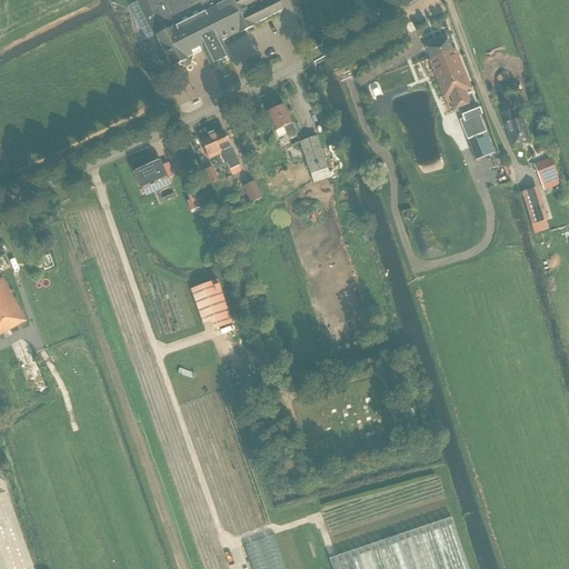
[(160,35),(156,37),(163,51),(166,57),(171,67),(187,59),(187,58),(202,50),(209,65),(228,56),(221,41),(238,32),(238,33),(255,26),(253,25),(282,11),(276,0),(138,0),(145,13),(152,10),(160,25),(171,19),(175,27),(170,29),(168,23),(157,29),(160,35)]
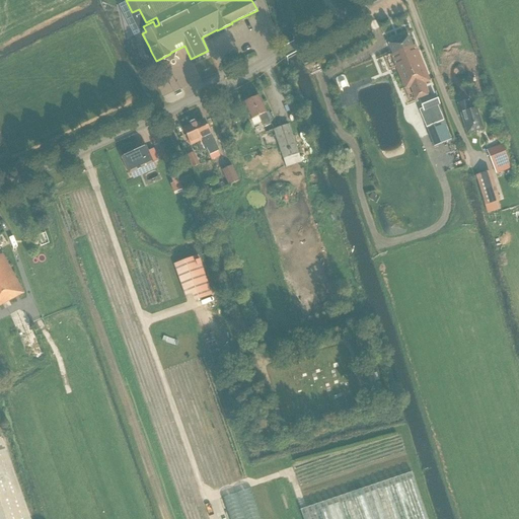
[(409,35),(388,44),(392,55),(391,55),(396,67),(397,67),(402,79),(411,76),(414,85),(411,86),(415,99),(429,95),(425,83),(430,81),(417,48),(414,49),(409,35)]
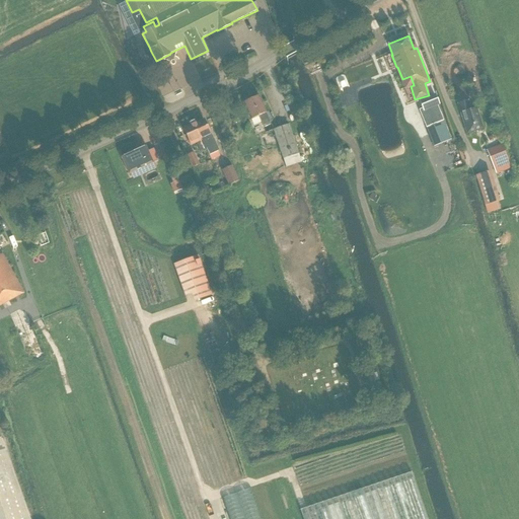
[(258,117),(261,121),(264,126),(271,123),(267,113),(258,95),(250,99),(248,99),(245,100),(243,102),(250,120),(258,117)]
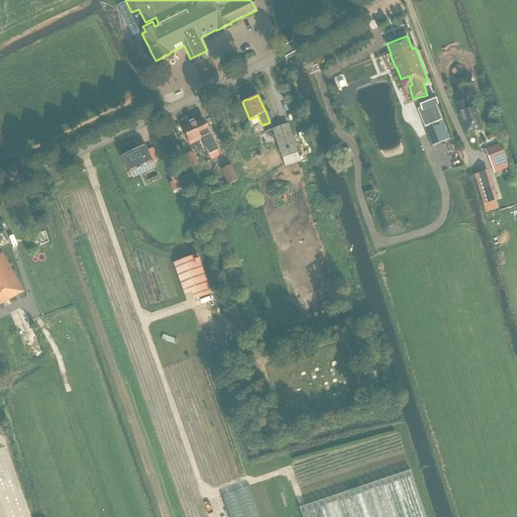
[(467,100),(456,103),(466,133),(482,128),(477,113),(475,113),(474,109),(470,110),(467,100)]
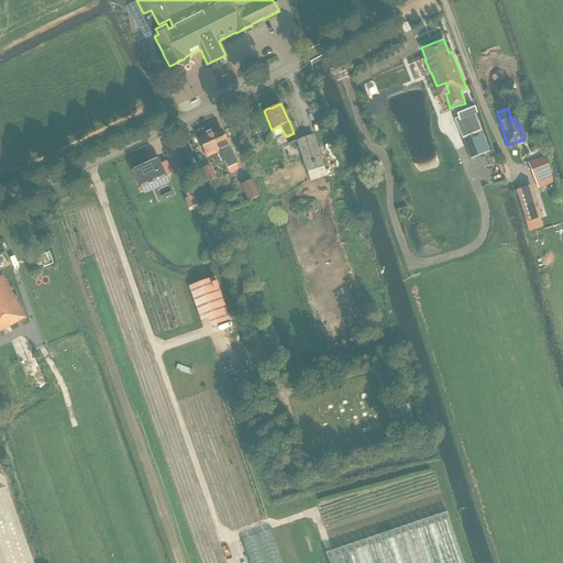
[(473,112),(455,119),(460,131),(471,158),(488,152),(473,112)]
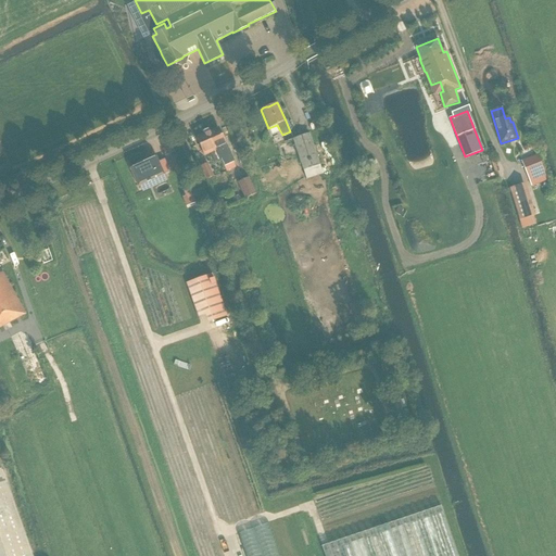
[(226,172),(236,167),(234,163),(217,128),(209,133),(218,154),(222,161),(226,172)]
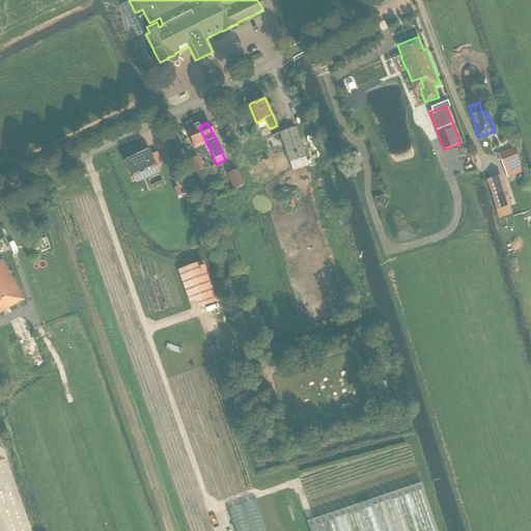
[(418,123),(408,127),(412,139),(421,137),(418,123)]
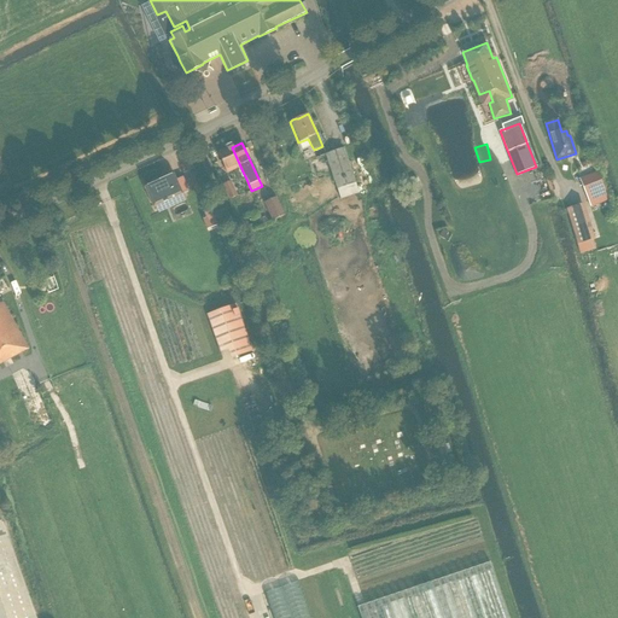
[(232,147),(219,153),(228,174),(234,172),(239,182),(246,179),(243,172),(232,147)]
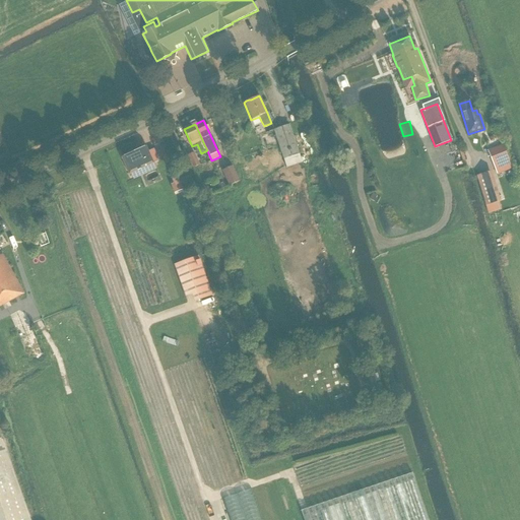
[(283,158),(300,153),(289,125),(274,130),(283,158)]
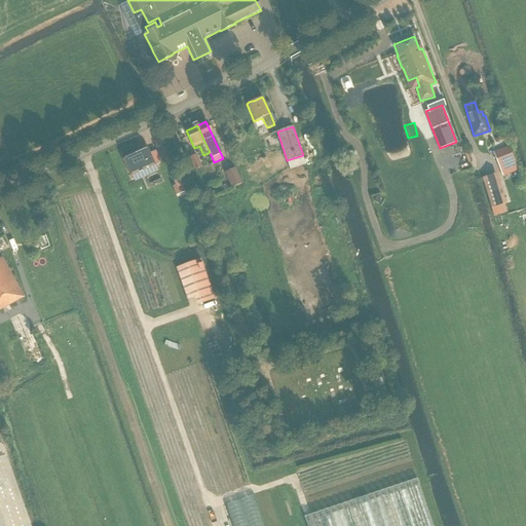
[(130,177),(141,172),(155,165),(147,148),(122,159),(130,177)]
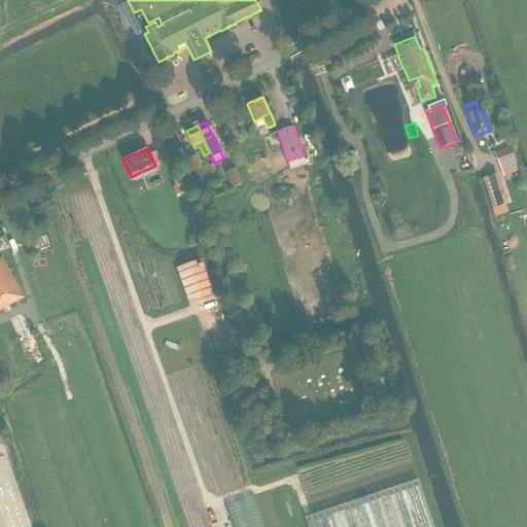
[(511,148),(495,154),(499,165),(499,166),(503,175),(512,172),(519,169),(518,165),(511,148)]
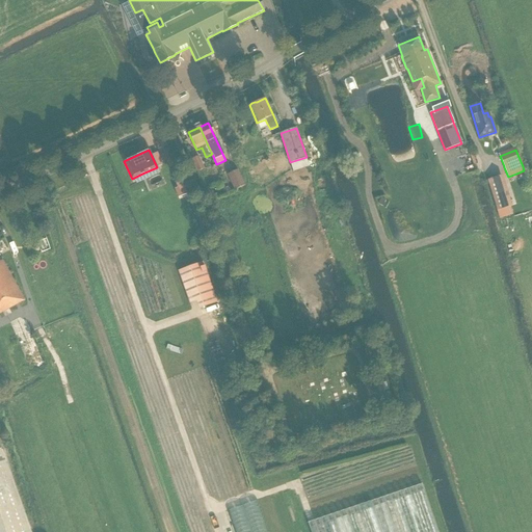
[(192,159),(197,171),(204,168),(198,157),(192,159)]
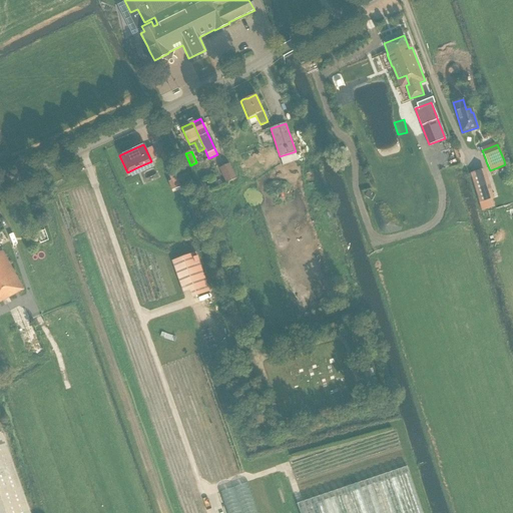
[(165,153),(160,155),(168,173),(173,171),(165,153)]
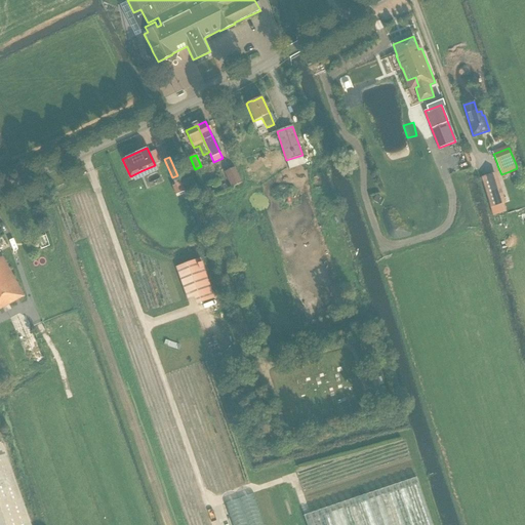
[(241,183),(234,168),(225,172),(232,188),(241,183)]
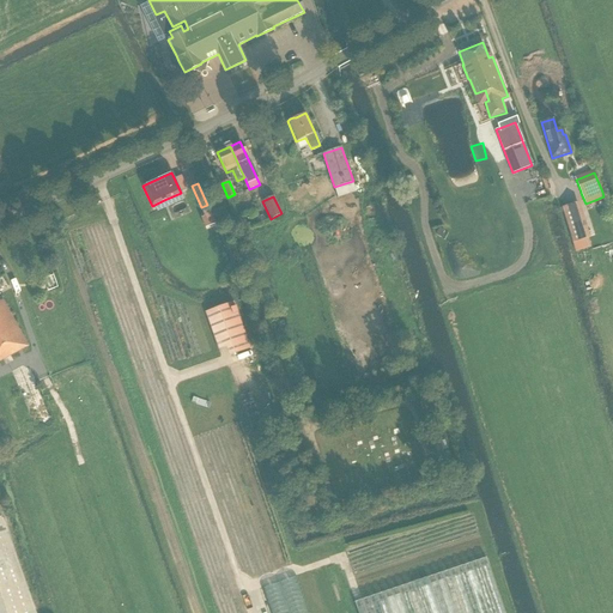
[(589,237),(578,202),(563,207),(574,242),(582,240),(583,242),(587,241),(586,237),(589,237)]
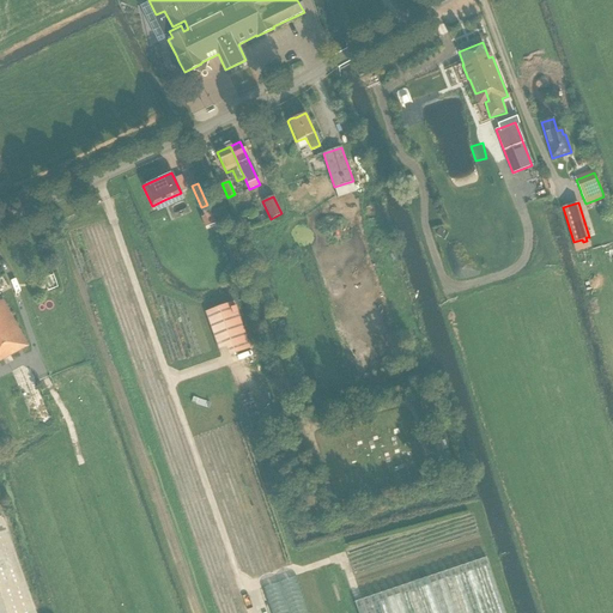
[(207,205),(201,207),(202,212),(205,217),(201,219),(205,228),(214,224),(208,210),(208,208),(207,205)]
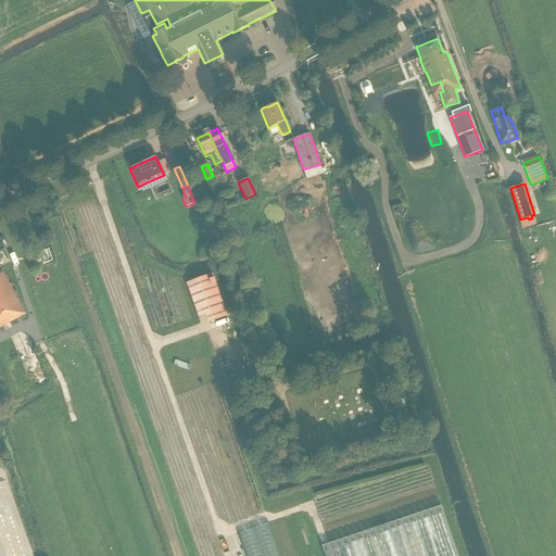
[(0,327),(25,314),(0,267),(0,263),(2,262),(0,257),(0,327)]
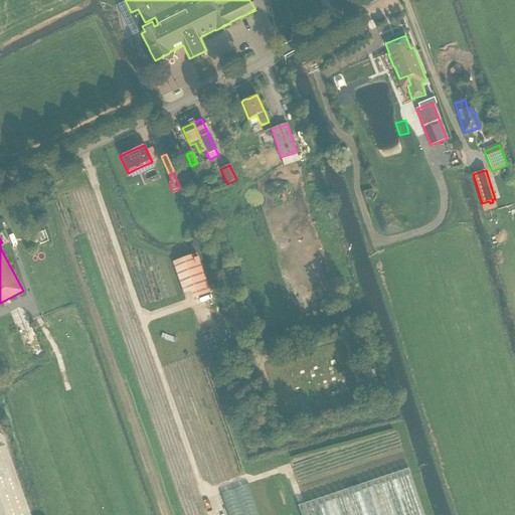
[(173,263),(181,285),(189,283),(195,298),(210,293),(196,253),(173,263)]
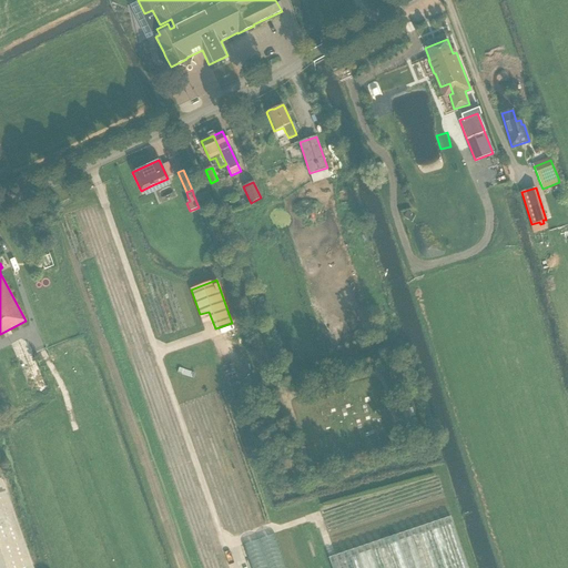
[(0,567),(29,567),(0,482),(0,567)]
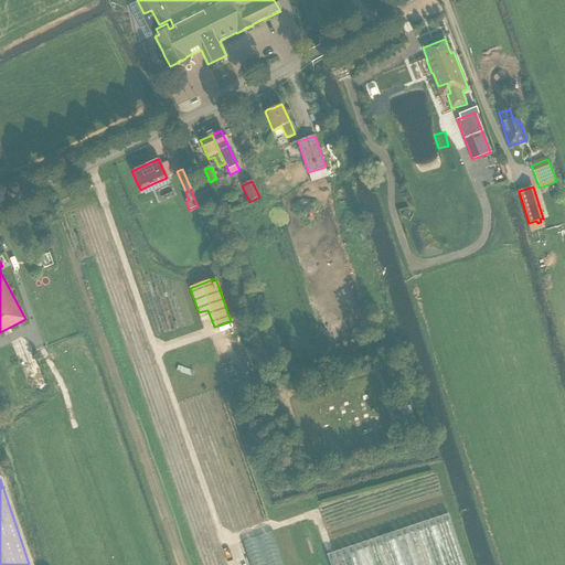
[(465,564),(448,514),(327,554),(330,564),(465,564)]
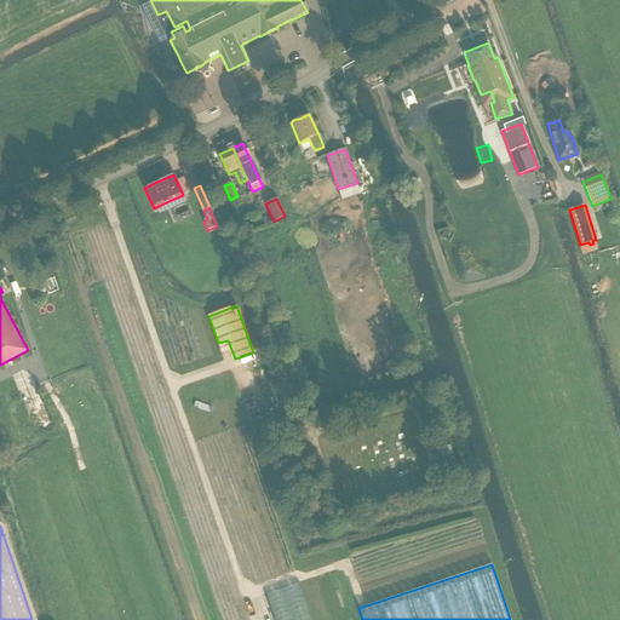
[(267,595),(275,619),(313,619),(299,583),(267,595)]
